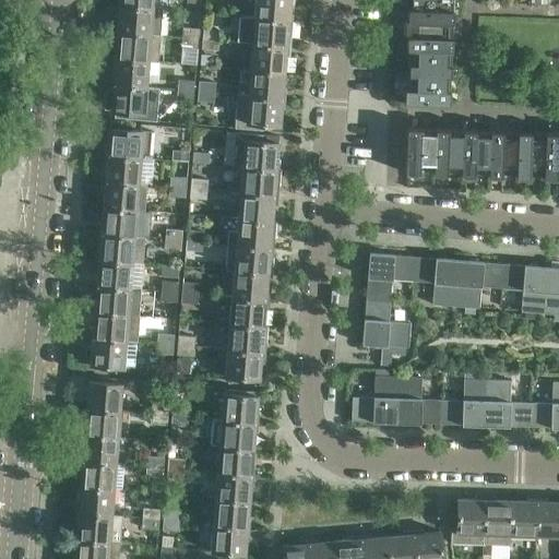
[(256,0),(254,16),(288,19),(292,20),(293,3),(293,2),(289,2),(289,0),(256,0)]
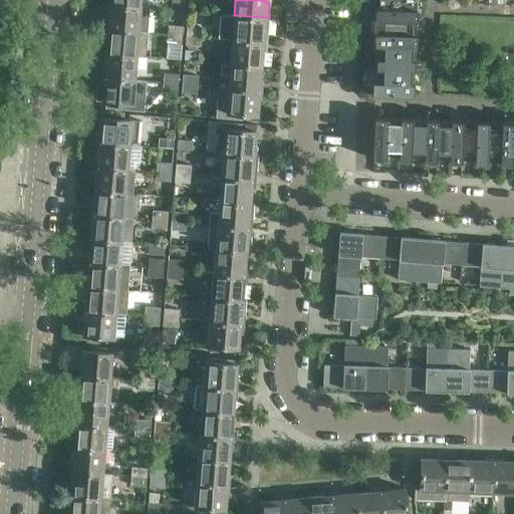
[(374,6),(374,8),(417,9),(417,0),(378,0),(378,6),(374,6)]
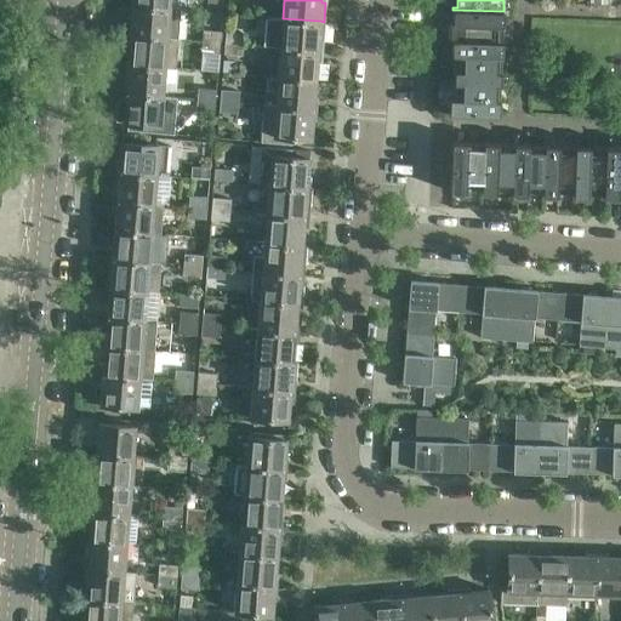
[(132,5),(129,34),(177,38),(180,9),(170,7),(132,5)]
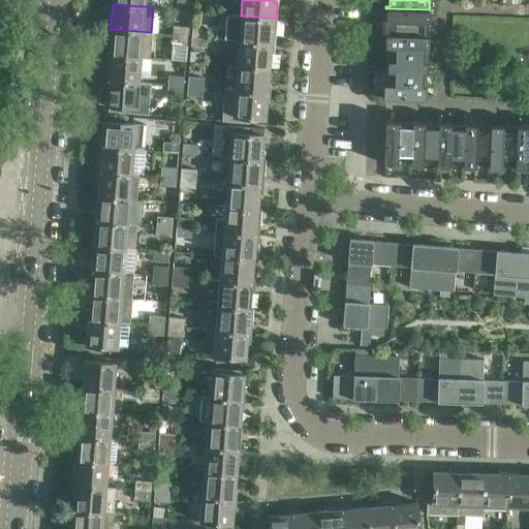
[(384,32),(384,34),(428,36),(429,9),(385,8),(385,20),(390,20),(389,33),(384,32)]
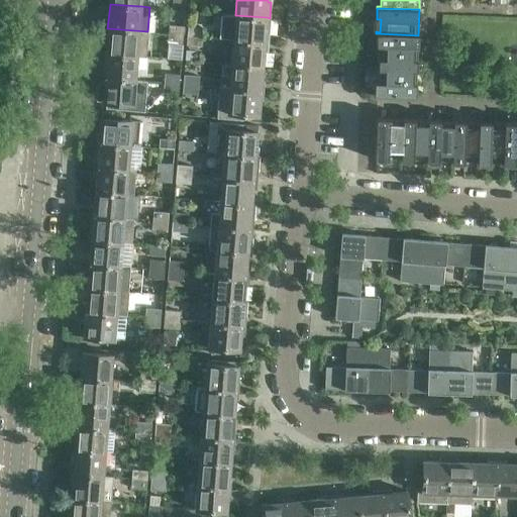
[(235,15),(233,40),(265,42),(267,17),(235,15)]
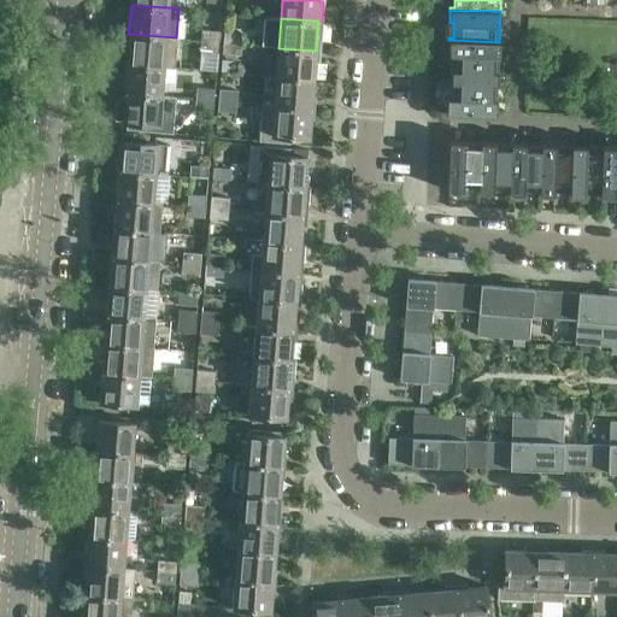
[(201,29),(200,40),(218,41),(219,30),(201,29)]
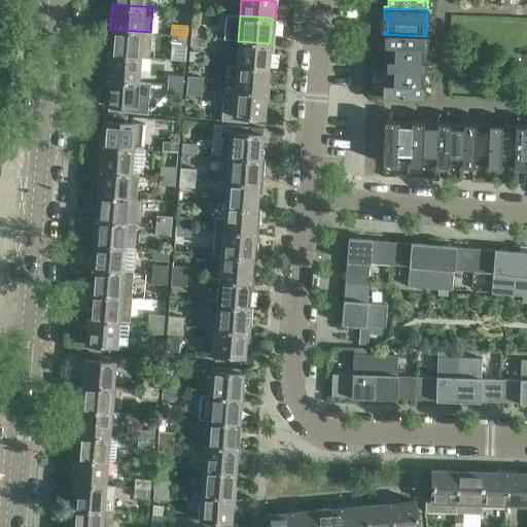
[(191,27),(190,37),(205,38),(206,29),(191,27)]
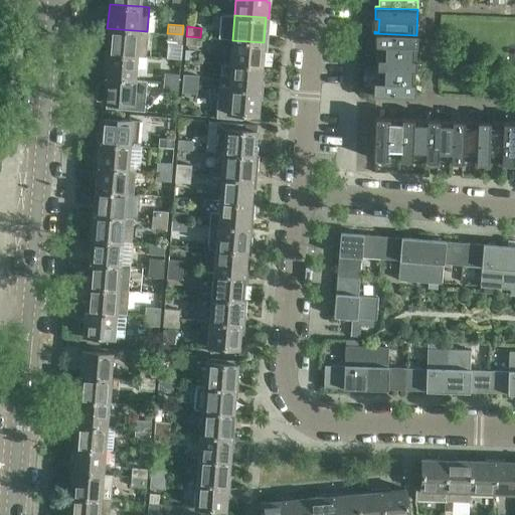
[(103,36),(102,52),(137,55),(145,56),(147,31),(107,28),(107,36),(103,36)]
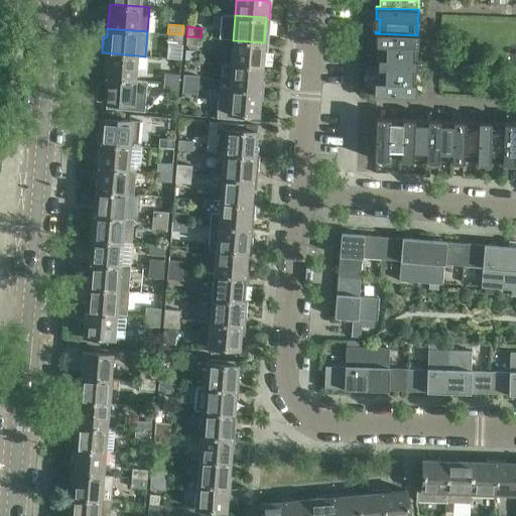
[(182,34),(167,33),(167,41),(182,43),(182,34)]
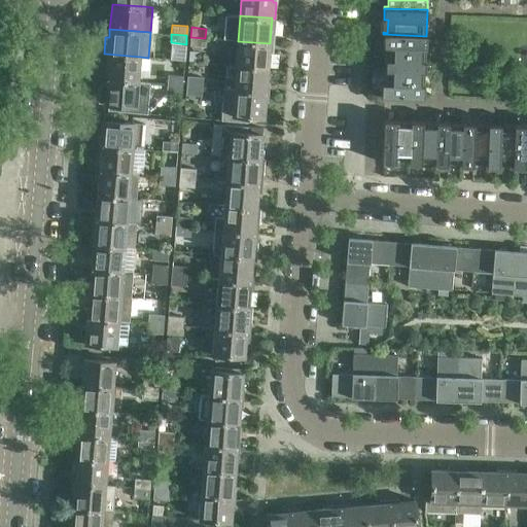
[(383,34),(383,45),(387,45),(386,60),(400,61),(400,70),(425,70),(426,36),(383,34)]
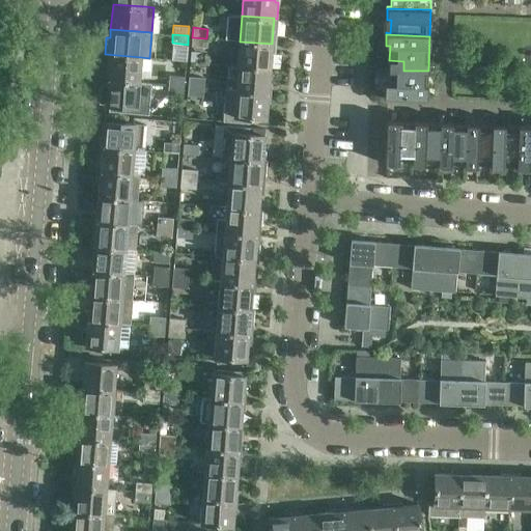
[(206,38),(192,37),(192,46),(206,47),(206,38)]
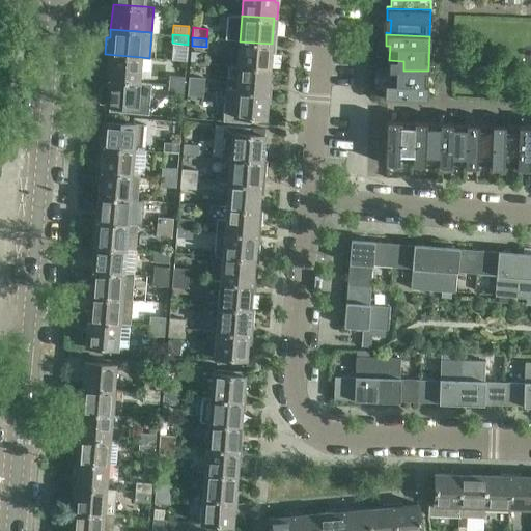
[(272,44),(240,42),(238,65),(270,68),(272,44)]
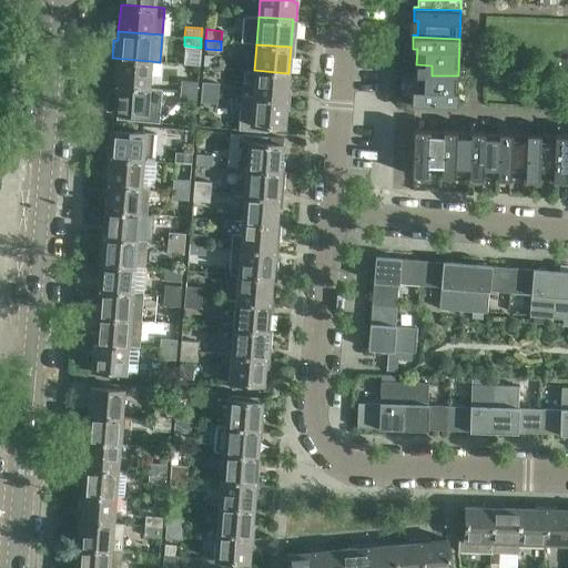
[(112,58),(110,75),(114,75),(114,84),(149,88),(151,61),(112,58)]
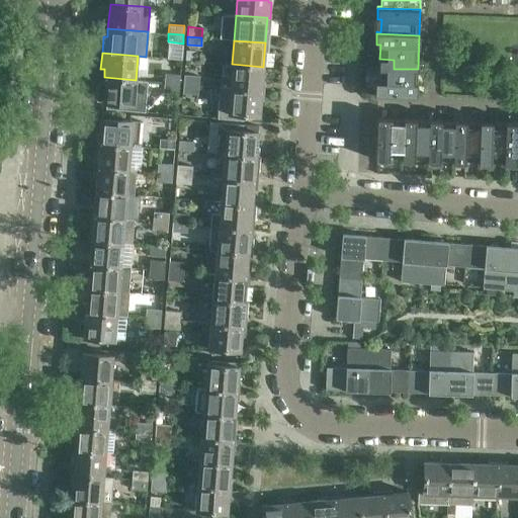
[(374,81),(374,94),(417,95),(418,69),(394,69),(394,60),(379,59),(378,81),(374,81)]
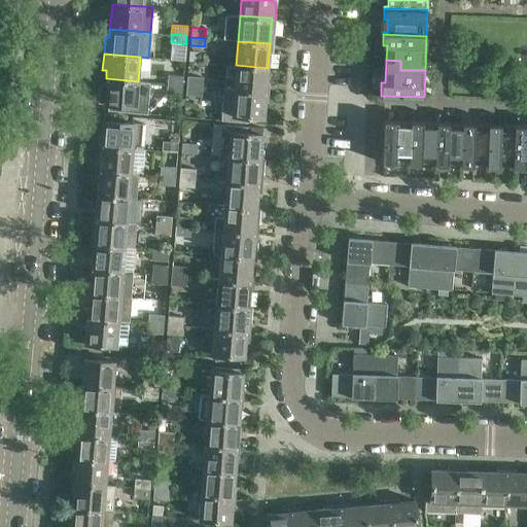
[(268,68),(236,65),(234,89),(234,90),(266,93),(268,68)]
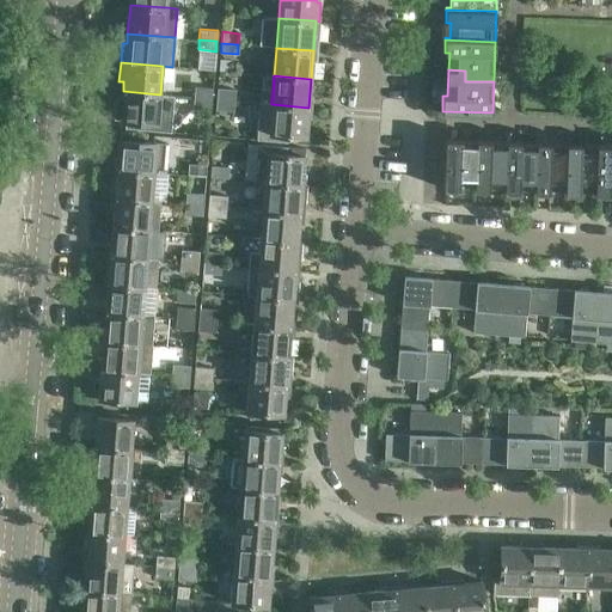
[(195,86),(195,97),(212,98),(213,87),(195,86)]
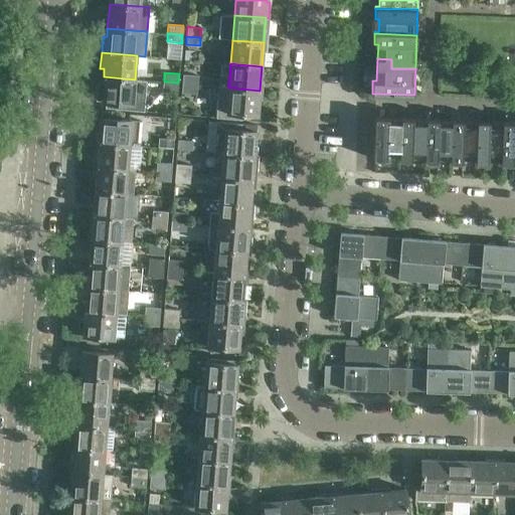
[(183,74),(183,84),(196,86),(197,75),(183,74)]
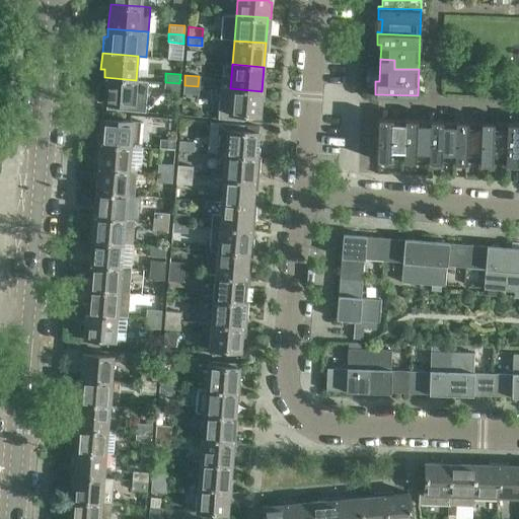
[(97,85),(96,101),(106,102),(105,108),(145,112),(148,81),(136,80),(104,77),(103,85),(97,85)]
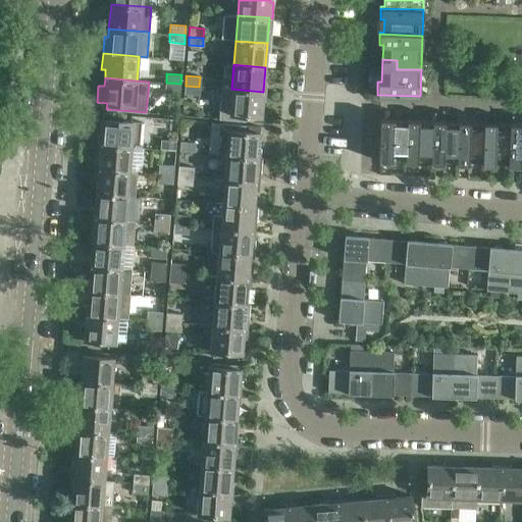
[(180,84),(166,83),(165,92),(179,93),(180,84)]
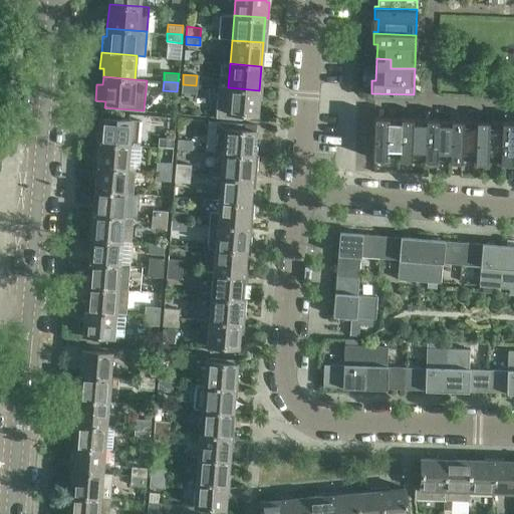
[(183,84),(182,92),(196,93),(196,85),(183,84)]
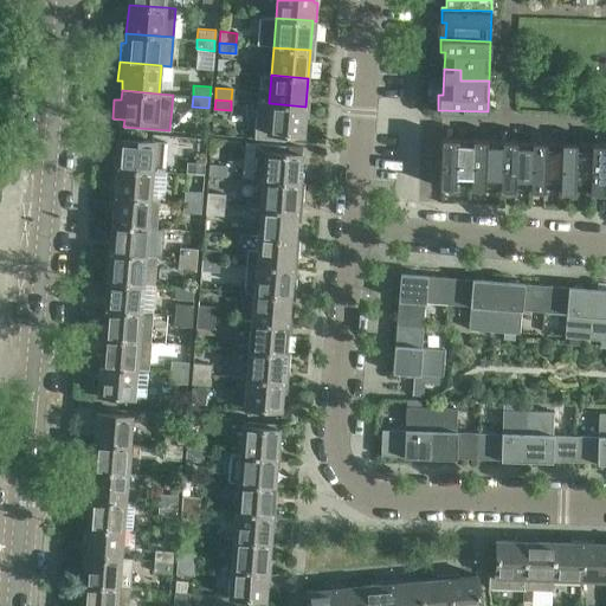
[(257,101),(255,137),(253,137),(285,141),(285,133),(303,134),(305,107),(269,103),(269,102),(257,101)]
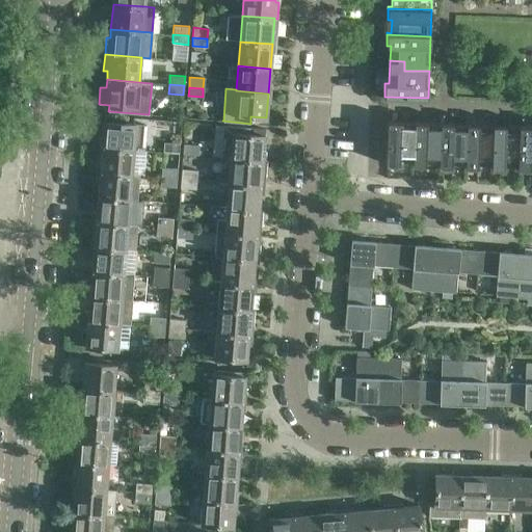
[(415,122),(388,121),(386,163),(399,164),(399,160),(413,160),(413,164),(414,164),(415,122)]
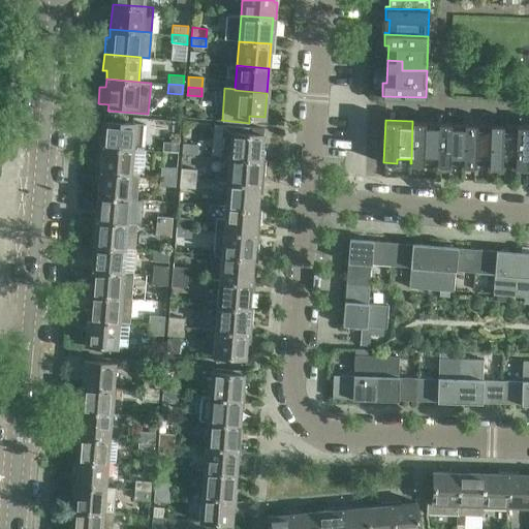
[(103,121),(101,147),(142,150),(144,124),(103,121)]
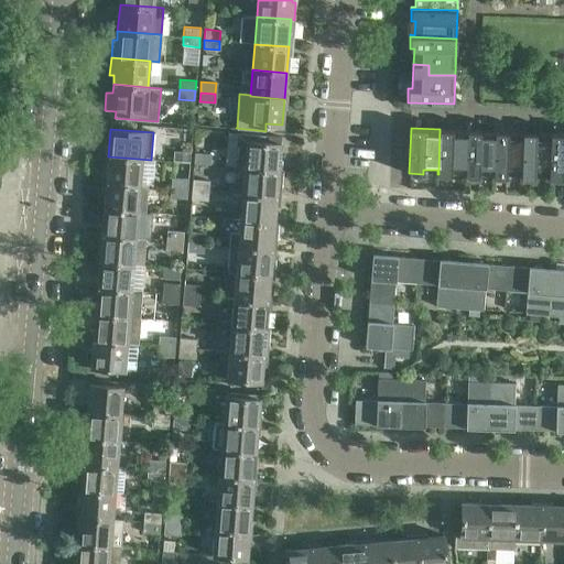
[(440,129),(438,174),(451,175),(451,171),(465,171),(465,175),(466,175),(467,130),(440,129)]
